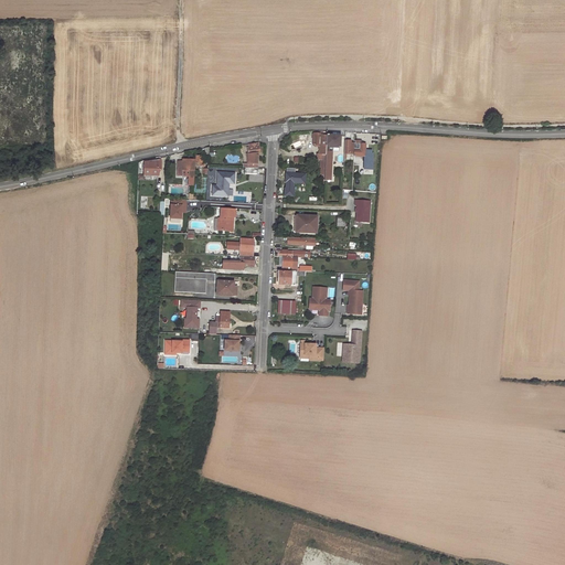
[(327,136),(327,135),(323,135),(323,134),(313,134),(313,140),(313,146),(319,146),(319,153),(318,153),(317,159),(320,159),(320,174),(321,174),(324,174),(326,151),(326,146),(327,136)]
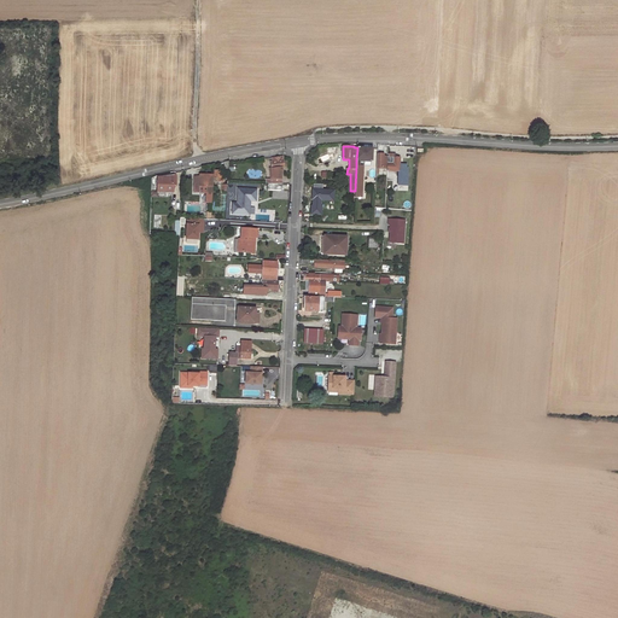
[(367,149),(357,147),(357,149),(356,159),(372,161),(372,149),(367,149)]
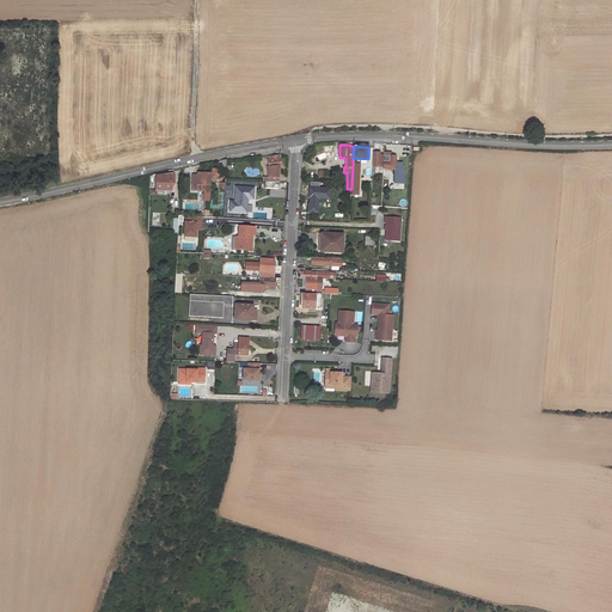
[(383,169),(384,169),(396,170),(396,157),(393,157),(392,157),(392,154),(390,152),(389,152),(385,152),(385,155),(384,155),(383,165),(383,169)]
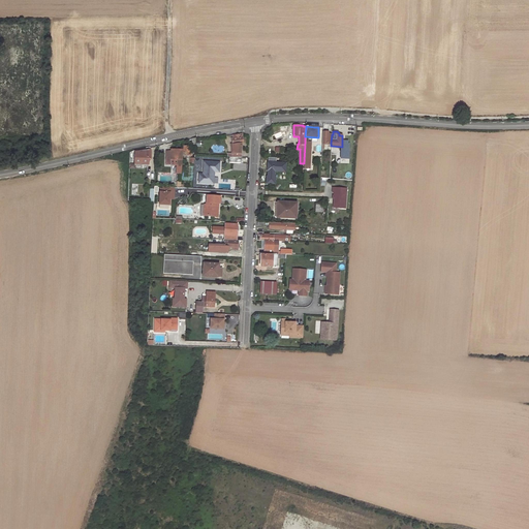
[(322,132),(322,149),(323,149),(323,144),(328,144),(328,143),(331,143),(332,134),(328,134),(329,132),(325,132),(322,132)]
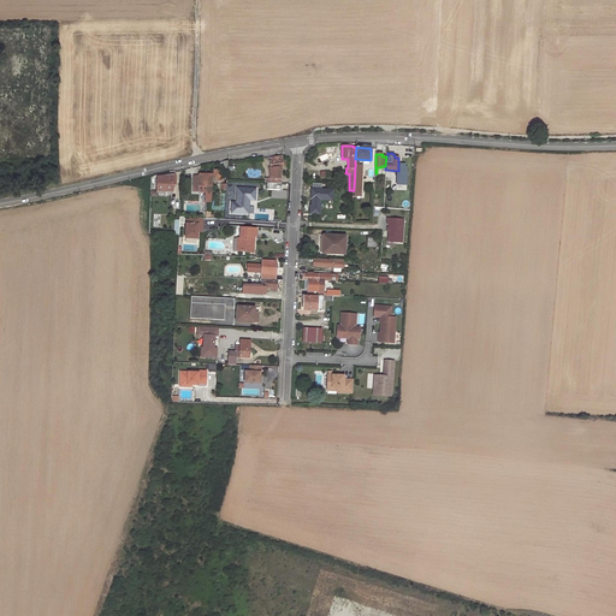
[(283,166),(282,157),(271,158),(272,161),(271,163),(271,169),(270,169),(271,178),(271,182),(271,183),(282,183),(282,173),(282,167),(283,166)]
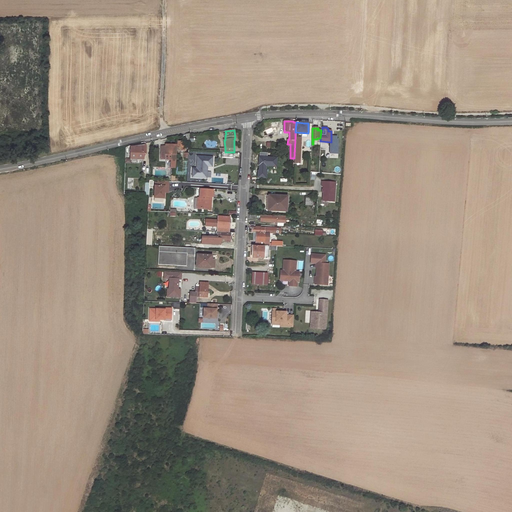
[(131,148),(131,159),(143,159),(143,154),(144,154),(144,144),(143,144),(143,145),(137,145),(131,148)]
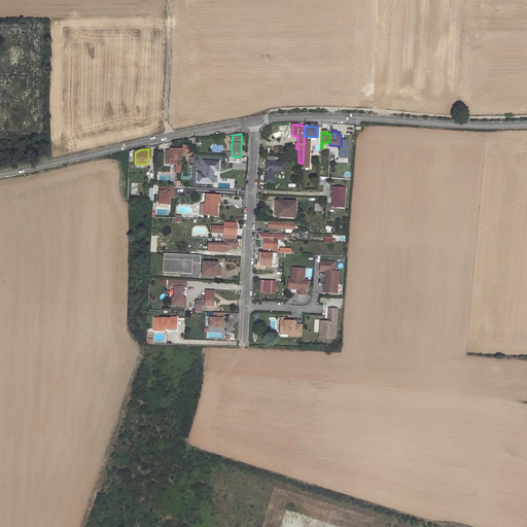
[(181,173),(182,149),(175,149),(171,148),(171,150),(166,149),(166,164),(176,164),(176,173),(181,173)]
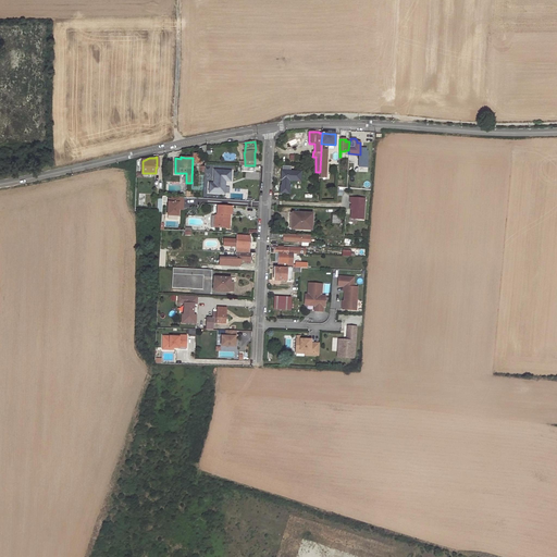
[(281,188),(289,188),(289,178),(293,178),(293,168),(276,166),(276,173),(282,173),(281,181),(281,188)]
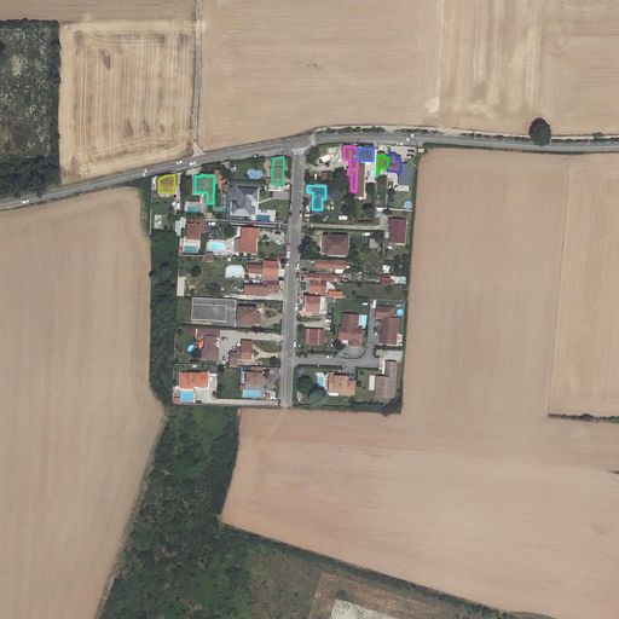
[(256,203),(258,190),(238,189),(237,203),(232,203),(232,215),(252,217),(252,202),(256,203)]
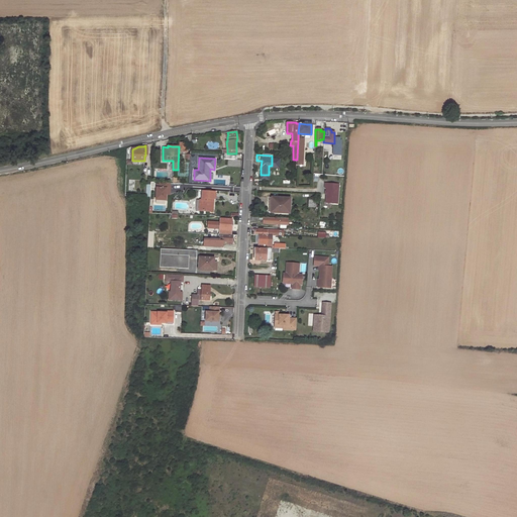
[(156,200),(166,200),(166,195),(166,189),(170,189),(170,183),(157,183),(156,200)]
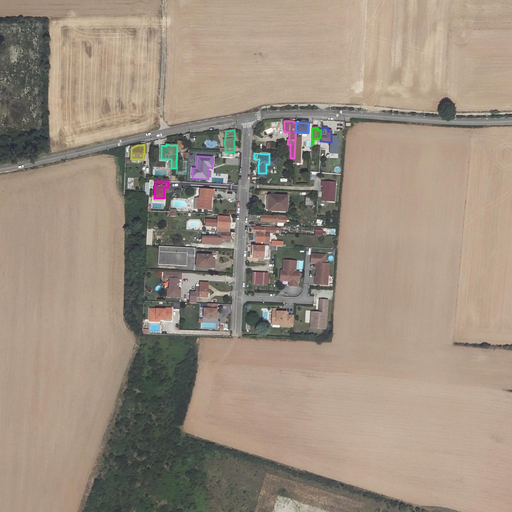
[(321,186),(324,186),(323,189),(323,192),(323,201),(334,202),(335,183),(322,182),(321,186)]
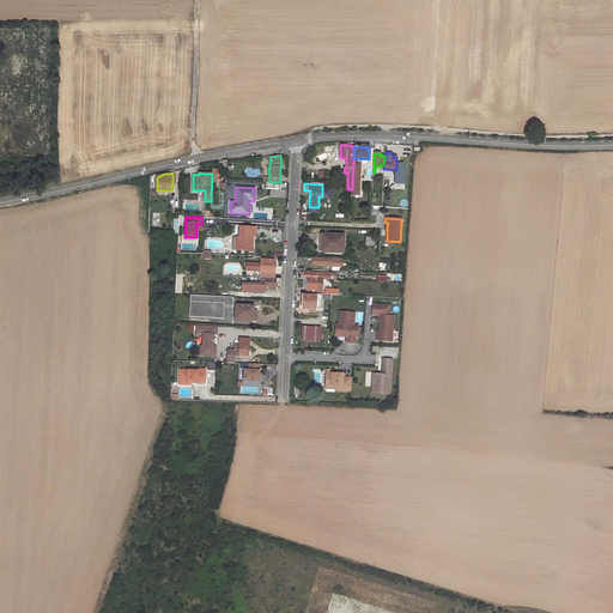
[(232,249),(253,252),(253,244),(253,240),(250,240),(252,236),(254,236),(255,236),(255,228),(241,226),(240,237),(234,237),(232,249)]
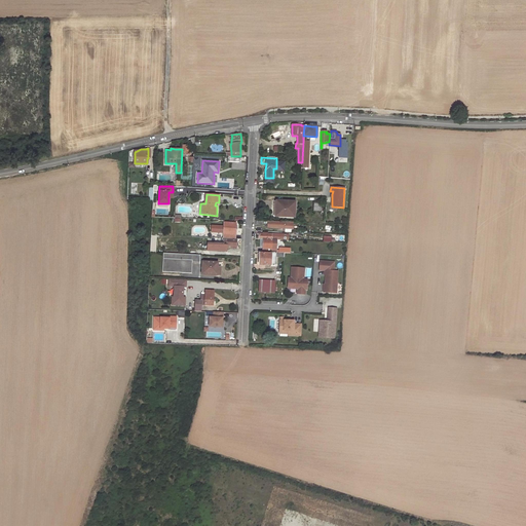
[(284,217),(294,217),(295,201),(276,200),(276,208),(275,214),(284,215),(284,217)]
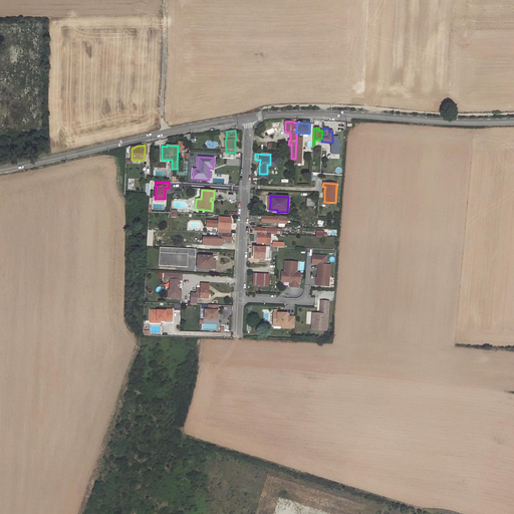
[(218,228),(218,233),(230,233),(230,227),(230,223),(231,221),(231,218),(219,218),(219,221),(218,228)]
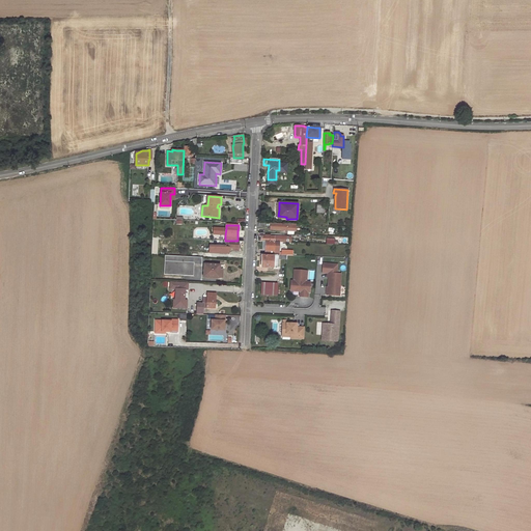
[(266,250),(264,254),(275,254),(278,255),(279,242),(266,241),(266,250)]
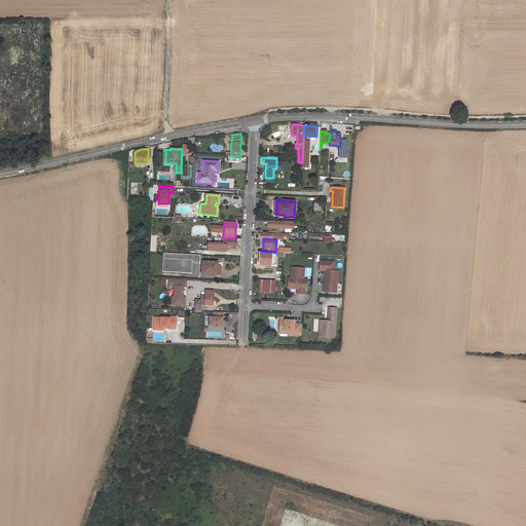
[(229,248),(236,249),(236,245),(236,239),(223,239),(223,245),(227,245),(227,246),(229,246),(229,248)]
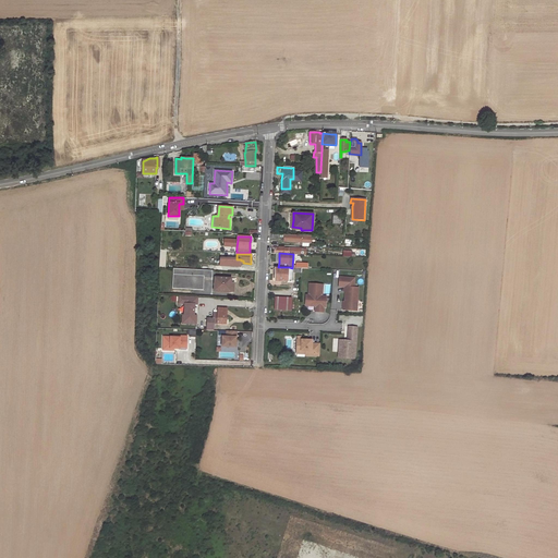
[(172,288),(203,290),(204,278),(211,278),(211,277),(213,270),(173,268),(172,288)]
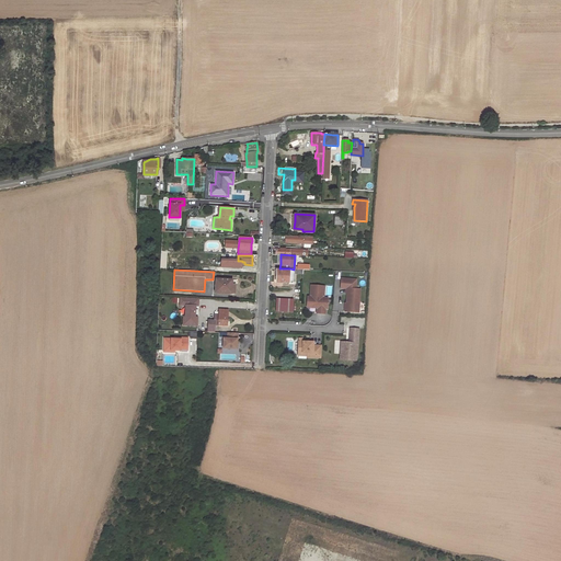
[(276,282),(288,283),(289,281),(289,271),(276,270),(276,276),(276,282)]
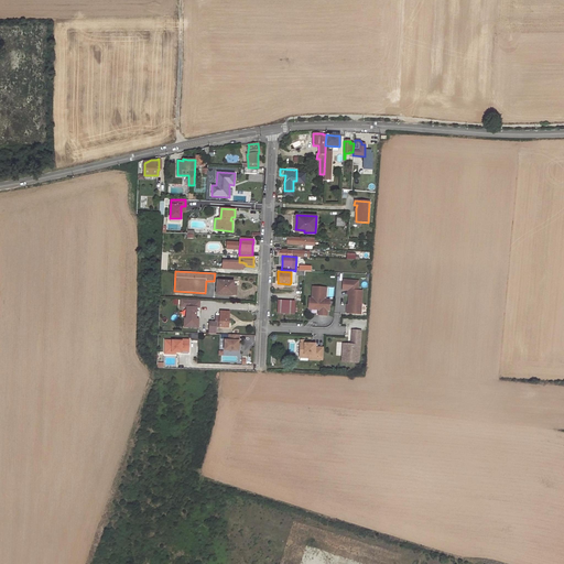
[(216,294),(232,295),(234,286),(234,281),(218,281),(217,281),(216,294)]
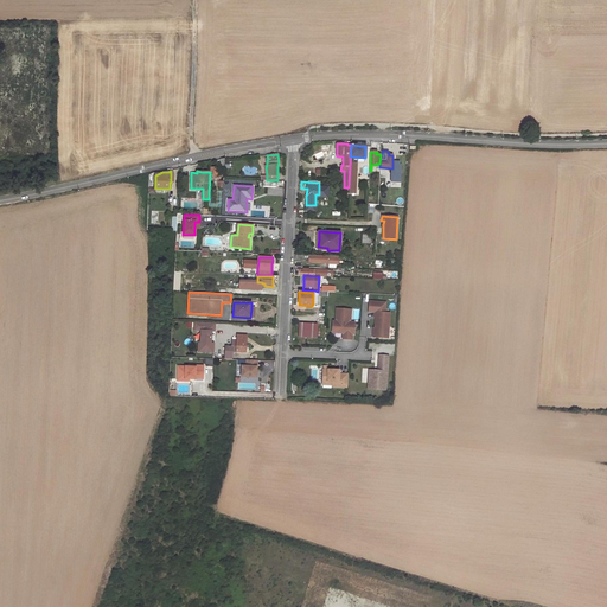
[(376,318),(375,328),(377,328),(376,338),(388,338),(389,313),(385,313),(385,304),(369,302),(369,312),(375,313),(375,318),(376,318)]
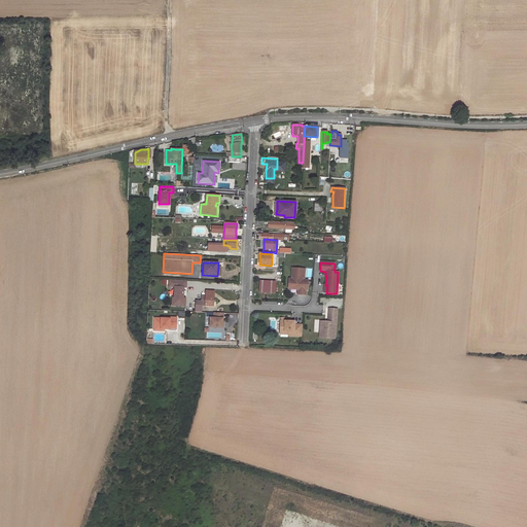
[(305,269),(292,268),(291,279),(289,279),(288,286),(297,286),(297,289),(297,294),(302,294),(306,295),(306,290),(307,290),(308,284),(306,284),(306,280),(304,280),(305,269)]
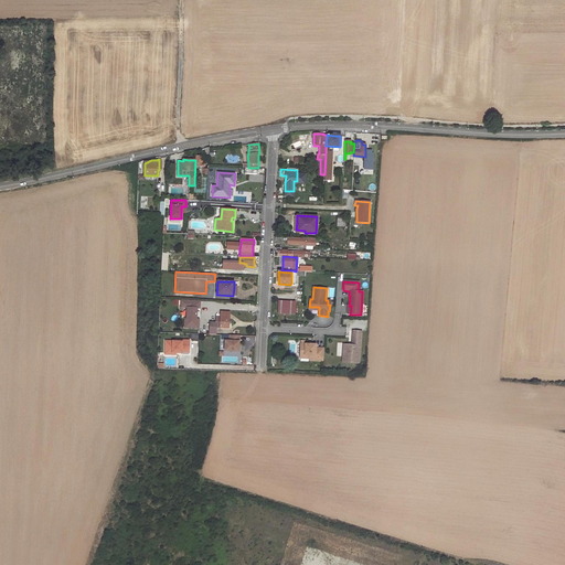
[(200,308),(200,305),(192,305),(192,300),(181,299),(181,307),(187,307),(187,319),(185,319),(184,328),(199,328),(199,319),(196,319),(196,308),(200,308)]
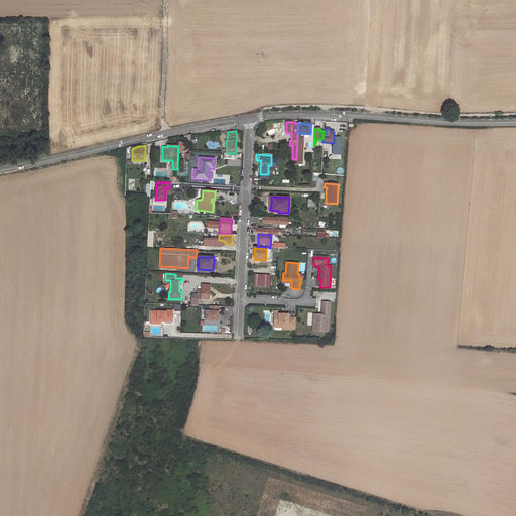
[(269,276),(254,275),(253,286),(268,288),(269,276)]
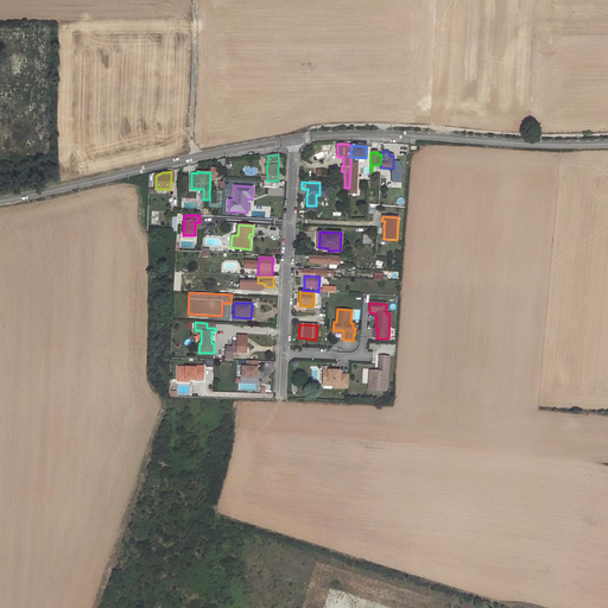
[(226,347),(226,360),(233,360),(233,352),(246,353),(246,343),(247,336),(238,335),(238,341),(233,341),(233,347),(226,347)]
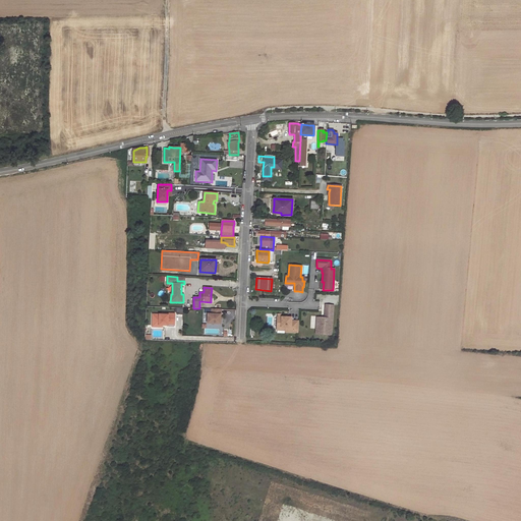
[(334,305),(326,305),(325,319),(316,317),(316,328),(320,328),(320,335),(332,336),(334,305)]
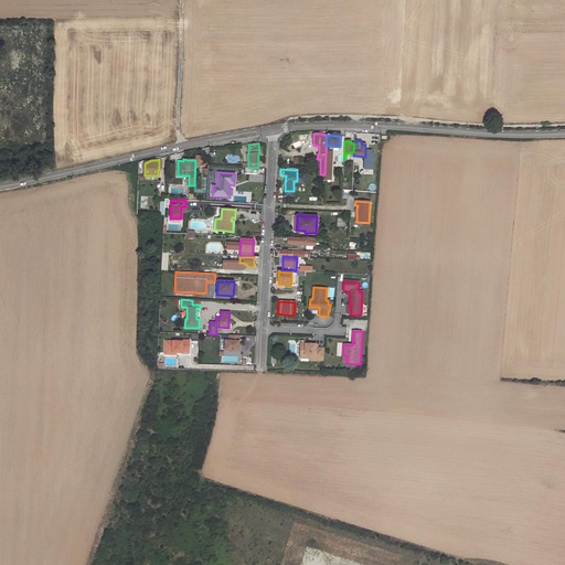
[(240,336),(230,336),(230,341),(225,341),(225,351),(238,351),(238,348),(238,344),(238,341),(240,341),(240,336)]
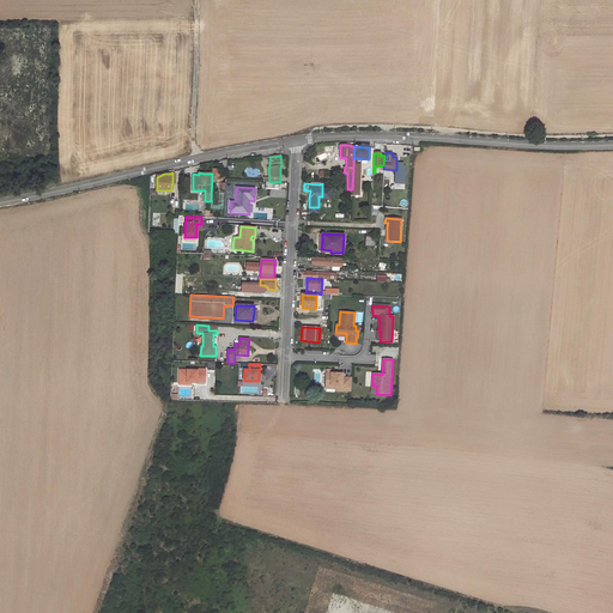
[(192,370),(182,370),(182,382),(190,383),(198,383),(198,382),(198,380),(205,380),(206,369),(192,369),(192,370)]
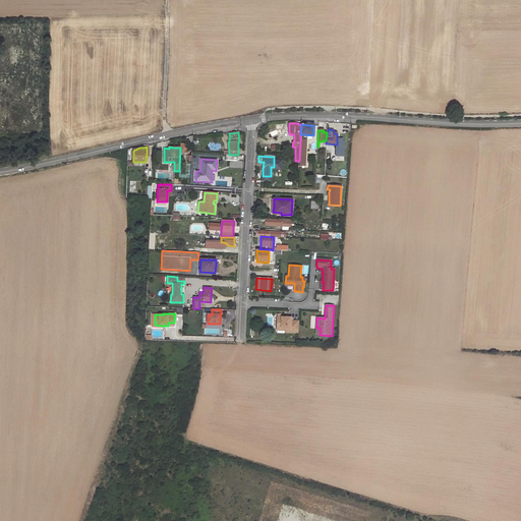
[(155,325),(155,314),(153,314),(152,327),(162,327),(162,326),(155,325)]
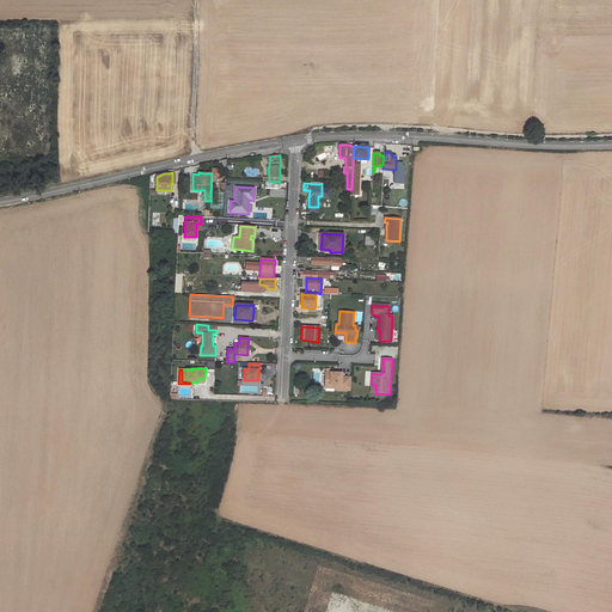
[(350,391),(352,378),(343,377),(343,373),(330,372),(326,372),(325,384),(336,385),(336,389),(335,391),(350,391)]
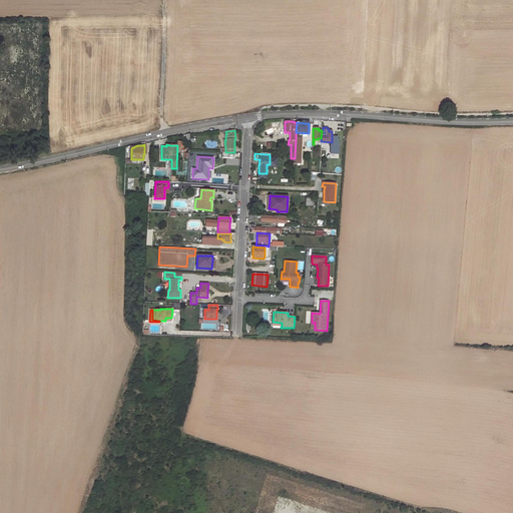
All buildings are outlined.
